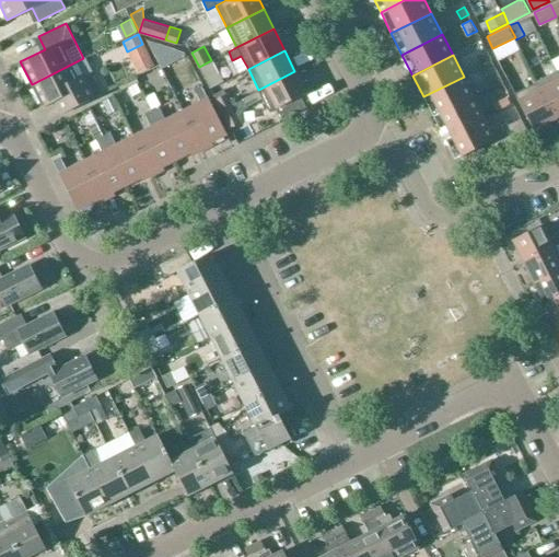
[(83,58),(32,84),(43,107),(56,101),(62,114),(101,94),(91,76),(93,70),(86,56),(83,58)]
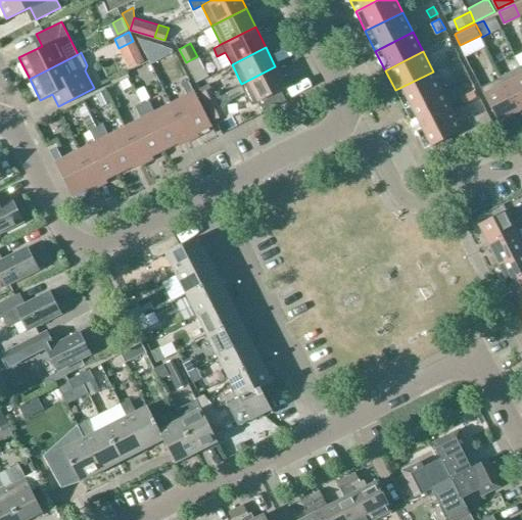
[(197,56),(186,62),(196,82),(209,76),(199,55),(197,56)]
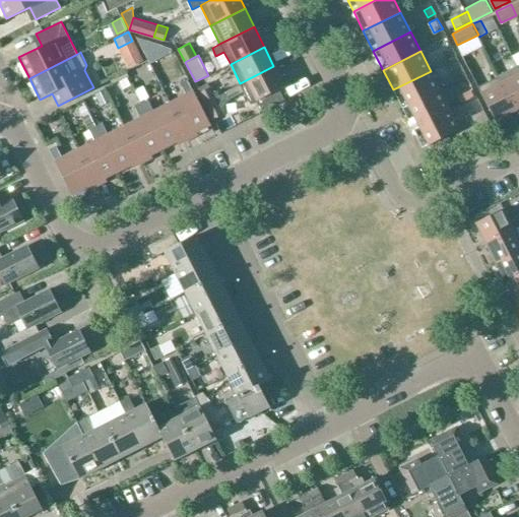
[(508,95),(515,110),(518,108),(518,69),(517,66),(518,65),(517,64),(497,74),(498,76),(508,95)]
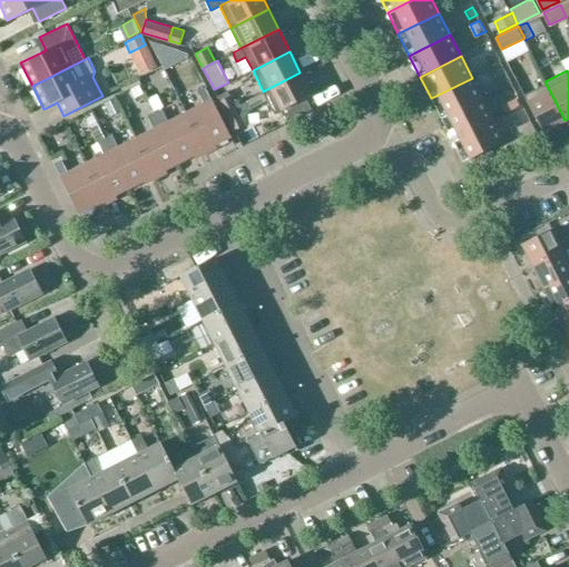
[(300,72),(263,91),(248,98),(253,107),(267,99),(275,114),(312,95),(300,72)]
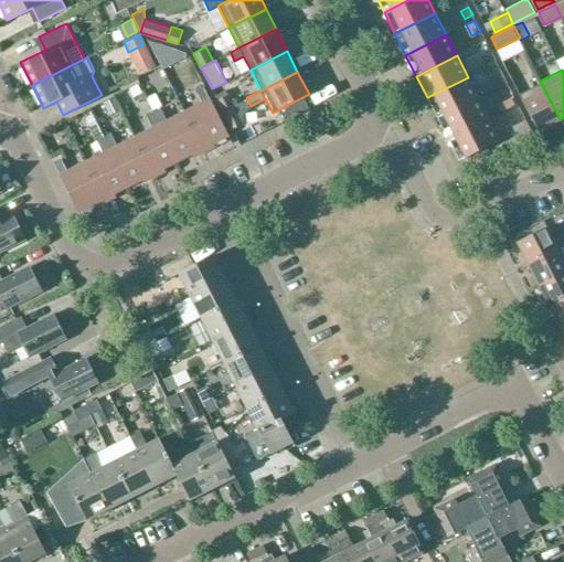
[(468,77),(427,97),(437,119),(479,98),(468,77)]
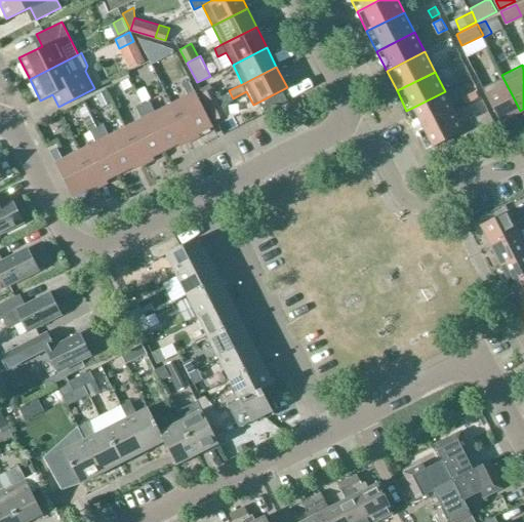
[(132,85),(129,77),(122,81),(125,88),(132,85)]
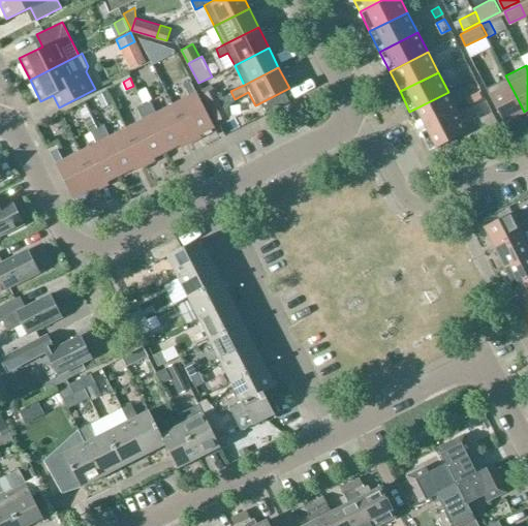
[(517,97),(506,78),(486,88),(503,123),(524,112),(517,97)]
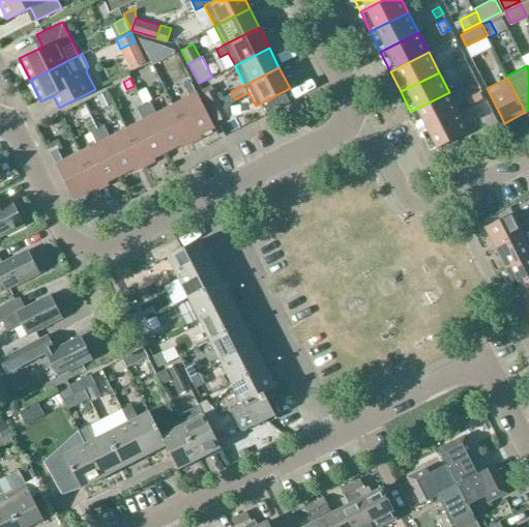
[(173,105),(190,139),(214,126),(197,92),(190,81),(183,85),(189,96),(173,105)]
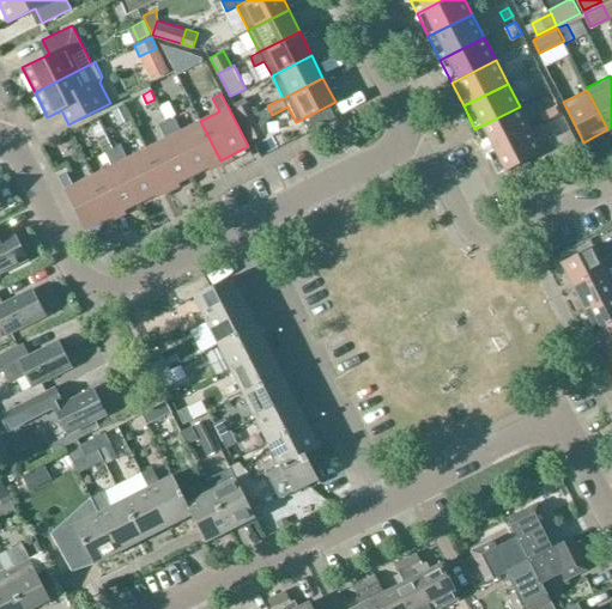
[(167,117),(175,114),(168,101),(159,105),(167,117)]
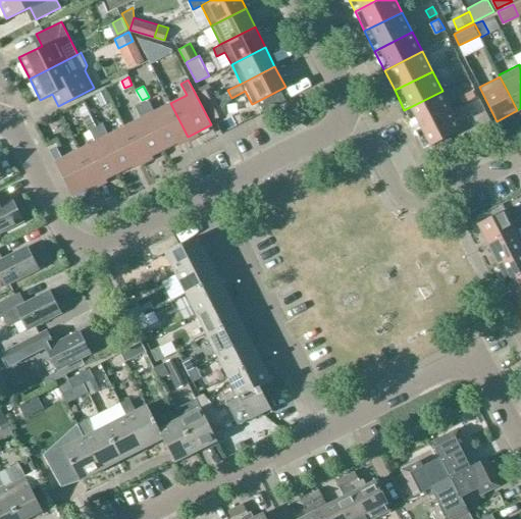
[(200,92),(205,102),(217,96),(212,86),(200,92)]
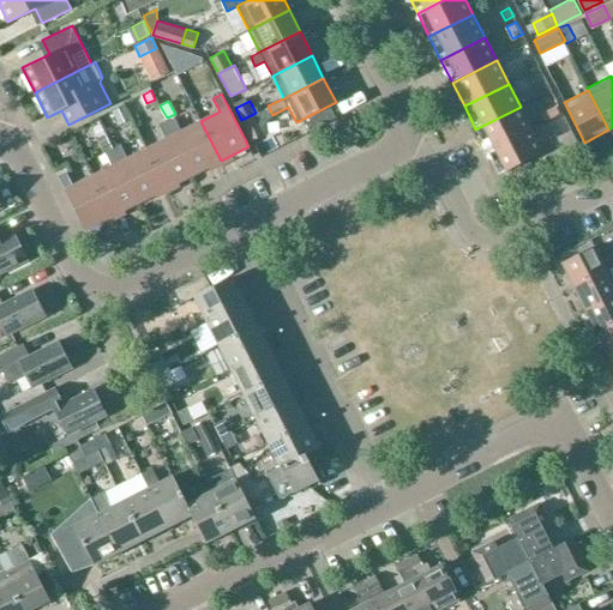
[(114,109),(121,124),(131,118),(124,104),(114,109)]
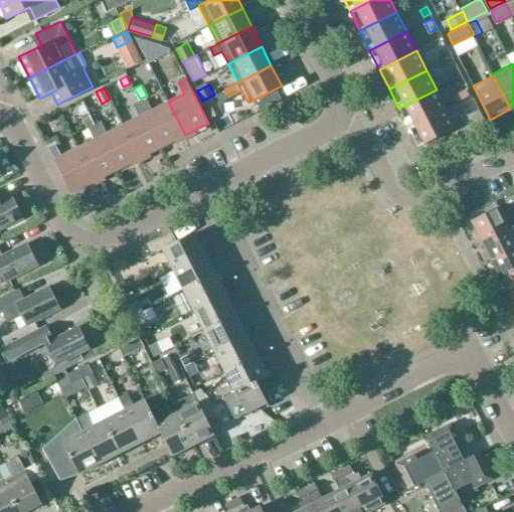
[(466,88),(453,95),(456,101),(469,94),(466,88)]
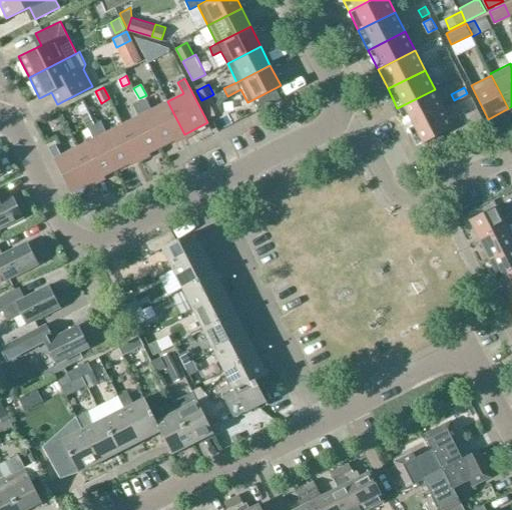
[(397,108),(407,127),(426,118),(444,108),(435,89),(397,108)]
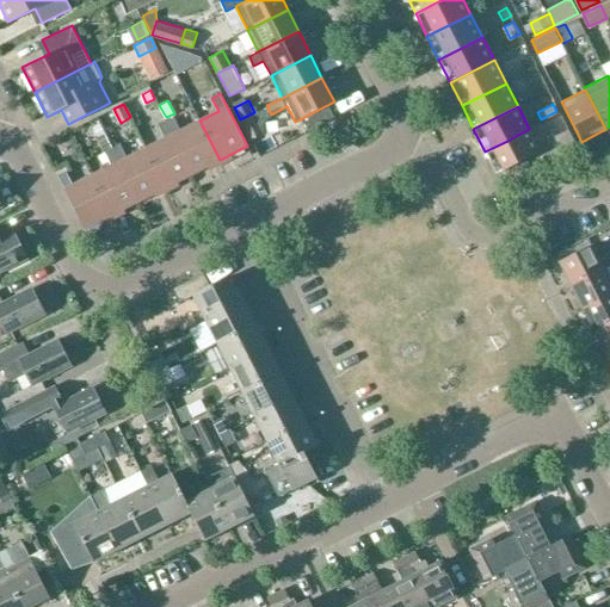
[(254,112),(240,119),(250,138),(264,131),(254,112)]
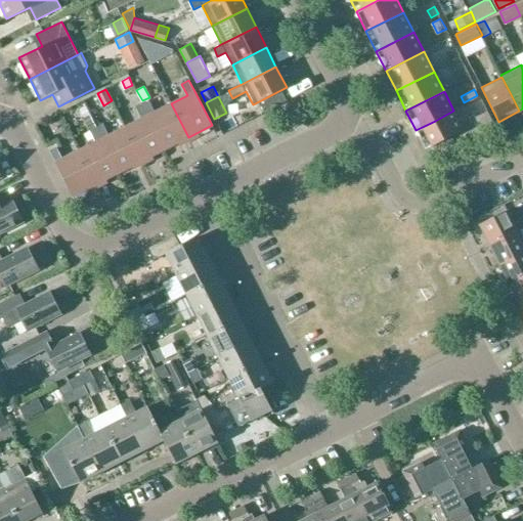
[(479,99),(469,103),(474,114),(483,109),(479,99)]
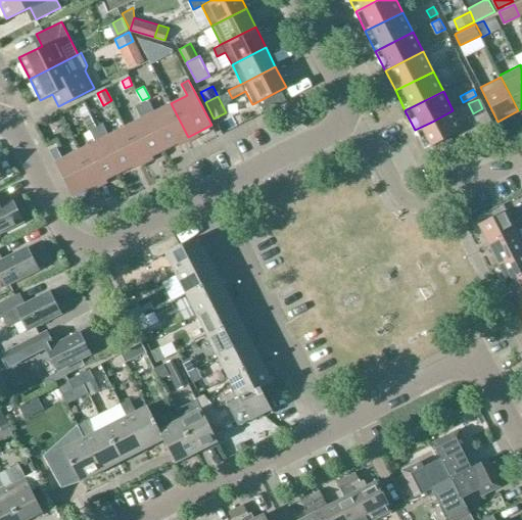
[(148,100),(142,103),(164,149),(188,137),(171,103),(154,111),(148,100)]
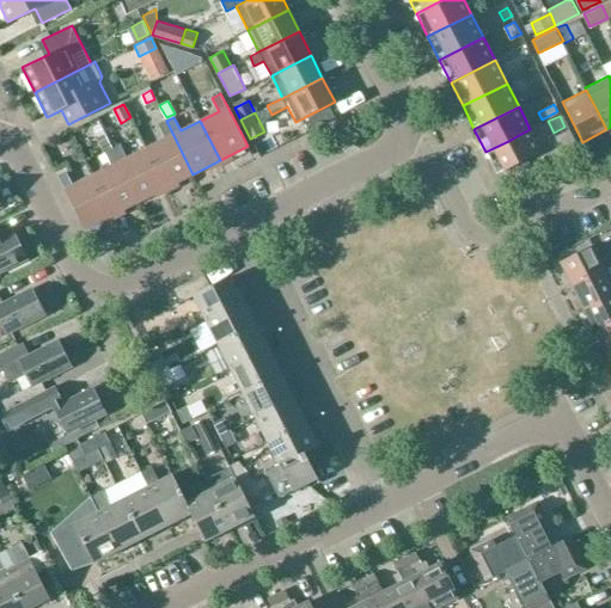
[(93,124),(98,133),(104,129),(101,121),(93,124)]
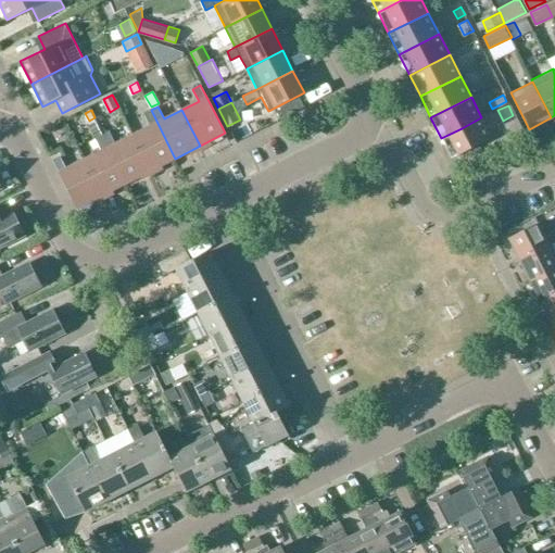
[(133,135),(151,171),(175,159),(151,110),(144,113),(150,125),(133,135)]
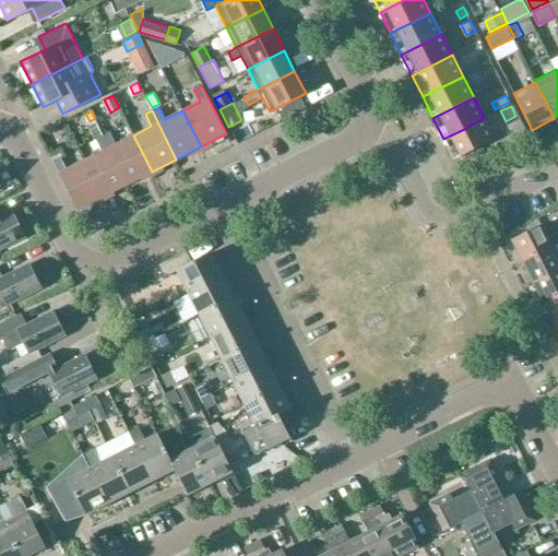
[(484,118),(464,129),(475,150),(495,139),(484,118)]
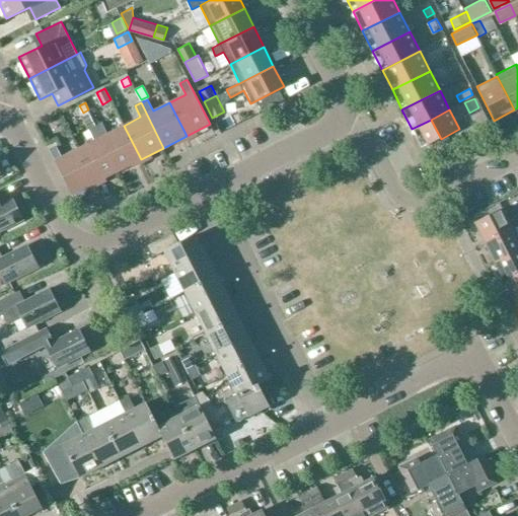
[(465,120),(470,131),(489,122),(484,111),(465,120)]
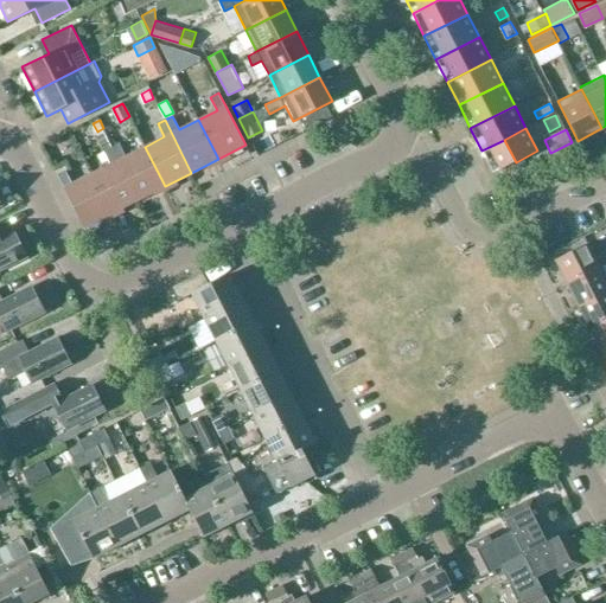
[(504,140),(482,151),(493,173),(516,162),(504,140)]
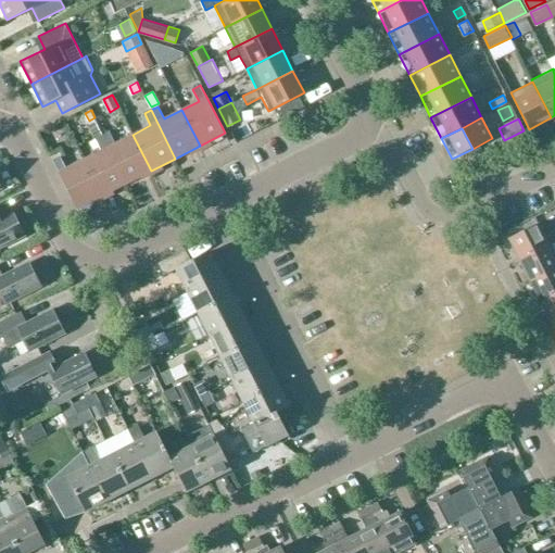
[(109,132),(102,135),(126,183),(151,171),(133,135),(115,143),(109,132)]
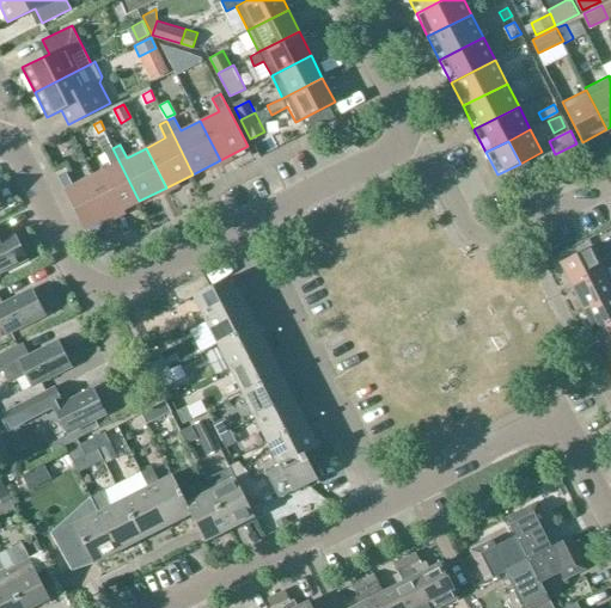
[(92,174),(112,215),(139,201),(112,148),(105,152),(111,165),(92,174)]
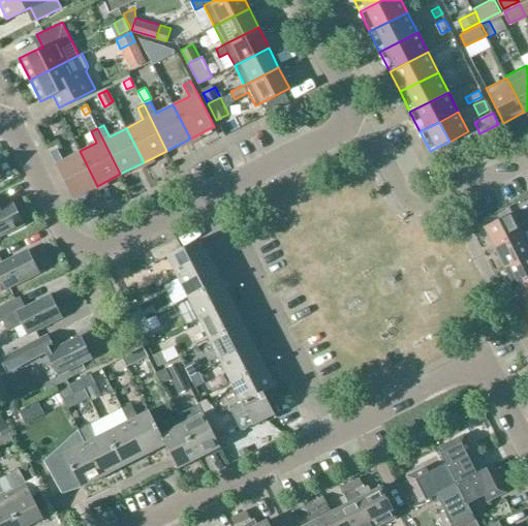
[(97,186),(80,151),(63,160),(57,148),(51,152),(56,163),(72,197),(97,186)]
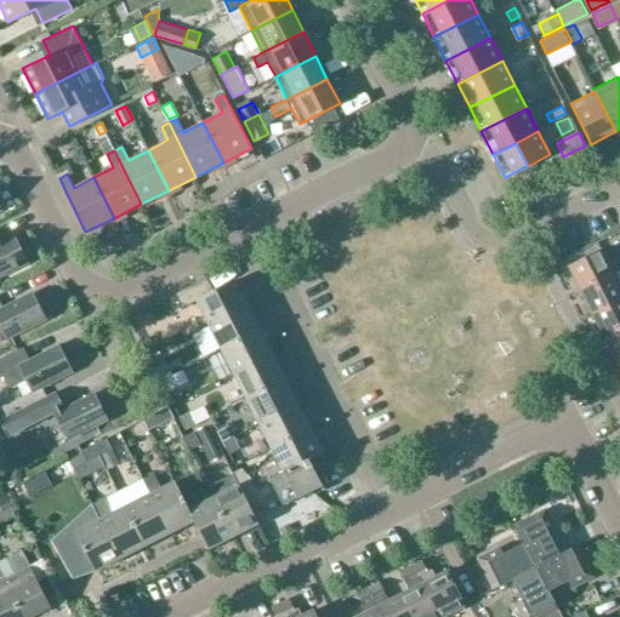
[(0,275),(28,262),(15,235),(1,243),(0,240),(0,275)]
